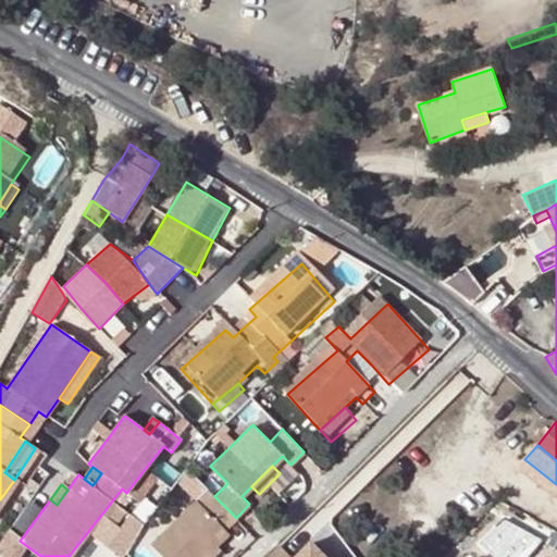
[(214,496),(212,494),(203,504),(198,498),(152,543),(166,556),(205,556),(209,553),(218,544),(230,532),(225,528),(236,518),(214,496)]
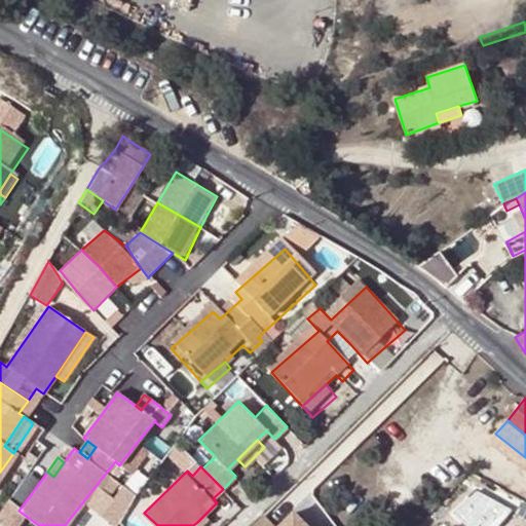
[(201,525),(210,519),(205,514),(197,522),(201,525)]
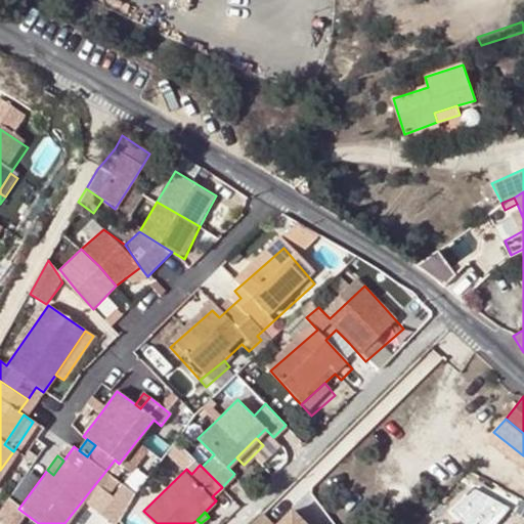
[(278,523),(271,523),(262,515),(252,523),(304,523),(292,512),(278,523)]
